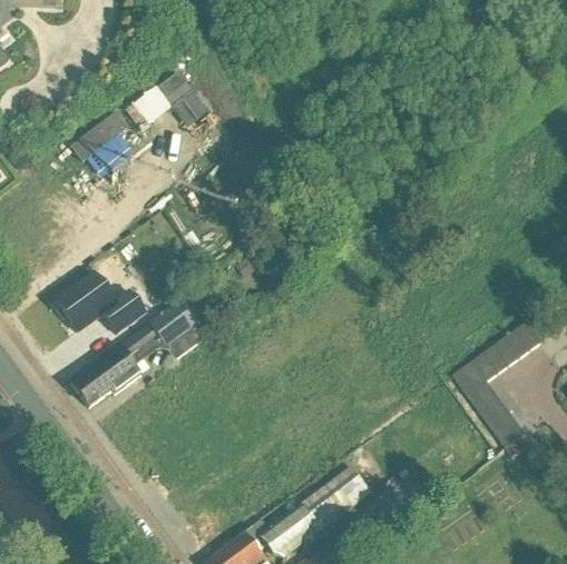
[(10,58),(0,43),(0,70),(10,63),(10,62),(10,61),(10,60),(10,59),(10,58)]
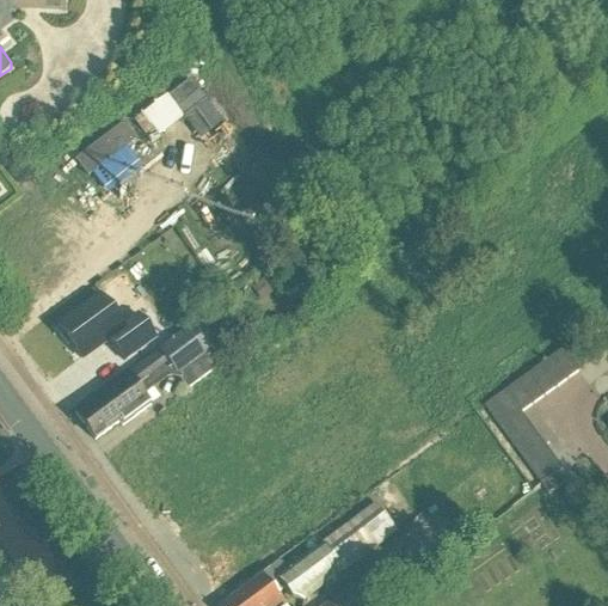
[(182,83),(141,109),(157,133),(197,106),(182,83)]
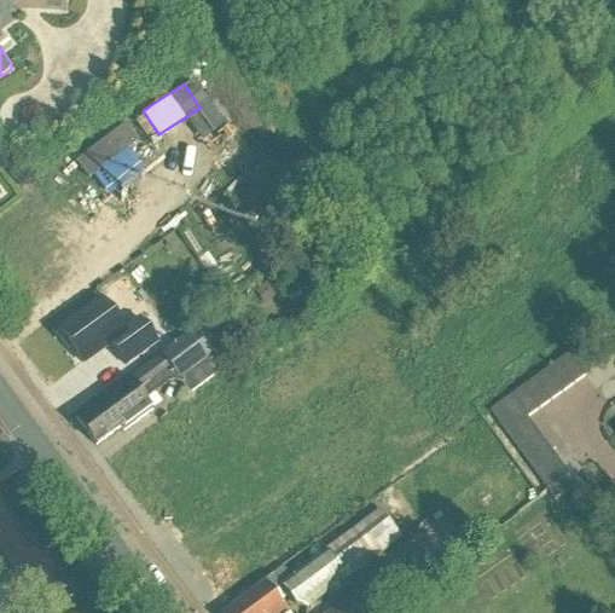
[(127,121),(79,154),(106,194),(146,167),(131,144),(139,138),(127,121)]
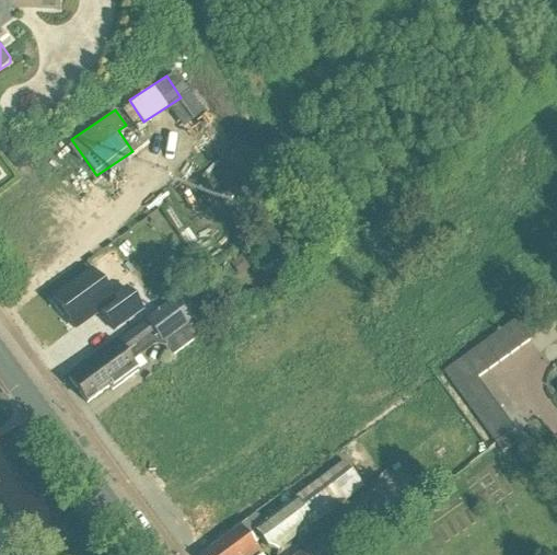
[(67,312),(77,325),(102,308),(116,327),(144,307),(129,286),(115,296),(95,268),(56,297),(59,301),(56,303),(65,314),(67,312)]
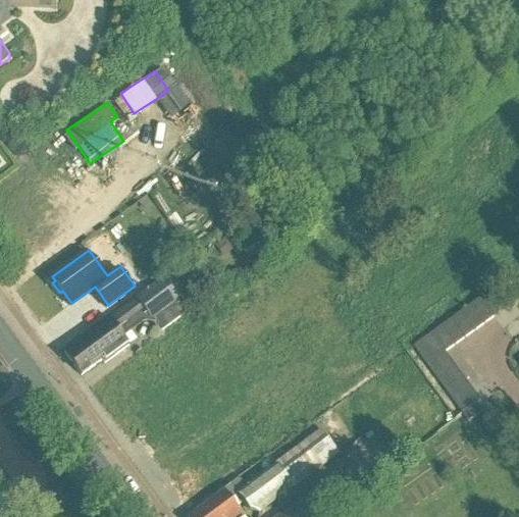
[(162,329),(196,305),(171,272),(66,349),(84,373),(106,357),(107,359),(131,342),(127,339),(128,338),(122,329),(148,311),(162,329)]
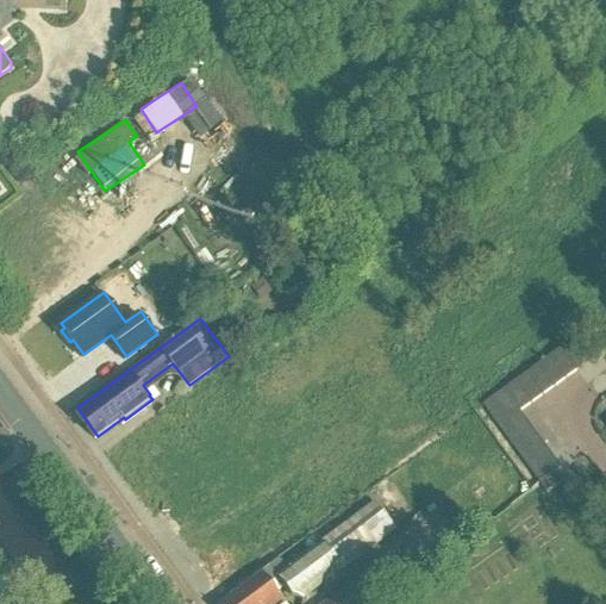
[(568,344),(555,353),(572,374),(583,366),(568,344)]
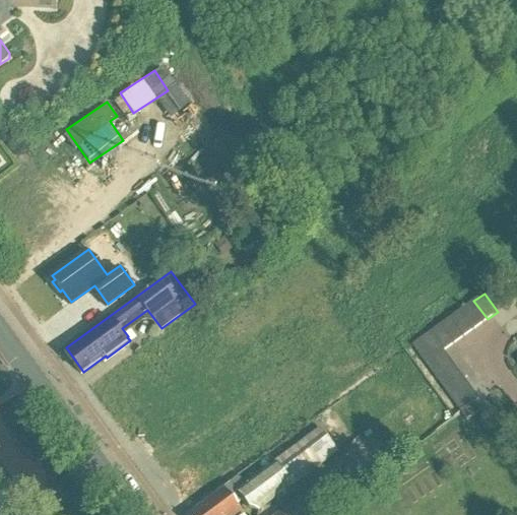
[(488,319),(473,301),(464,308),(477,326),(488,319)]
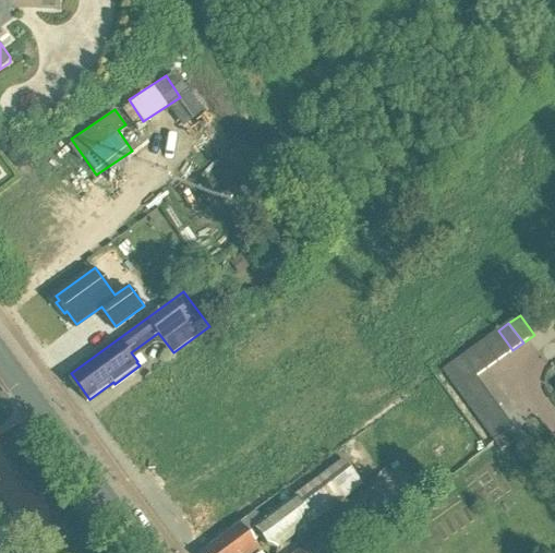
[(513,350),(498,331),(487,338),(502,358),(513,350)]
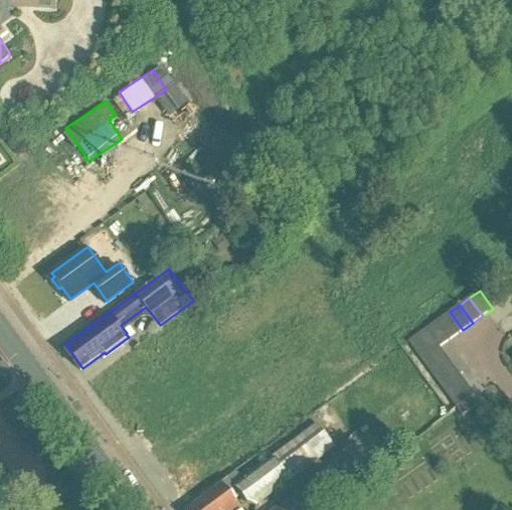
[(463,330),(450,312),(440,319),(454,337),(463,330)]
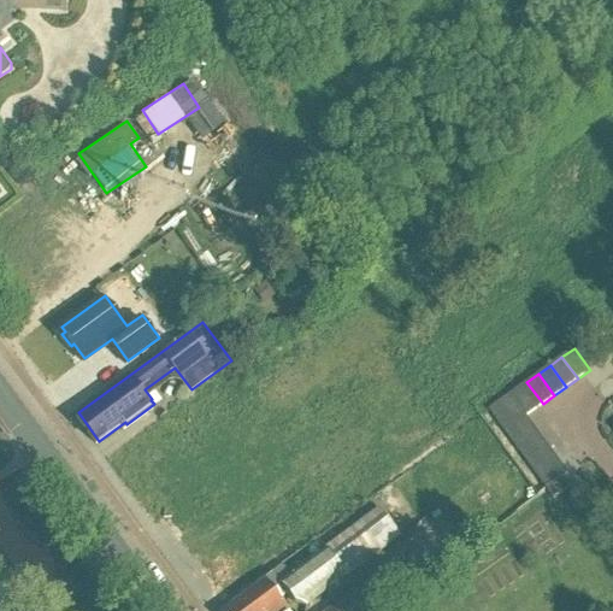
[(543,404),(526,382),(514,391),(531,412),(543,404)]
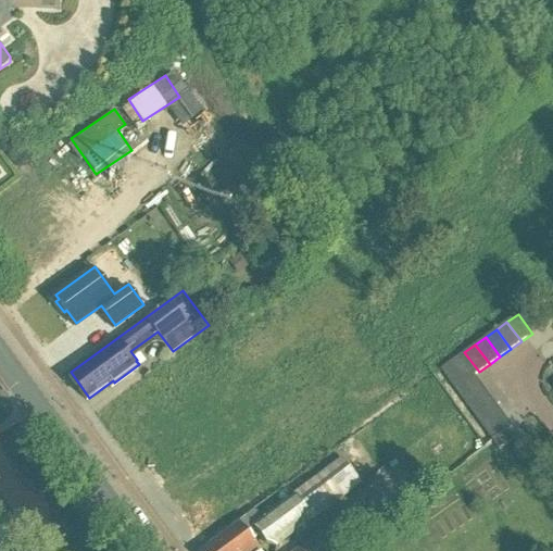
[(510,429),(497,438),(503,447),(515,438),(510,429)]
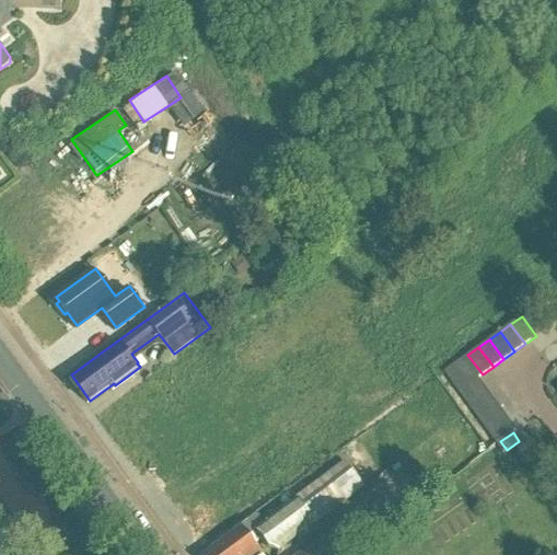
[(252,554),(262,547),(256,541),(263,536),(269,546),(280,547),(366,485),(346,459),(255,525),(250,518),(202,553),(204,554),(252,554)]
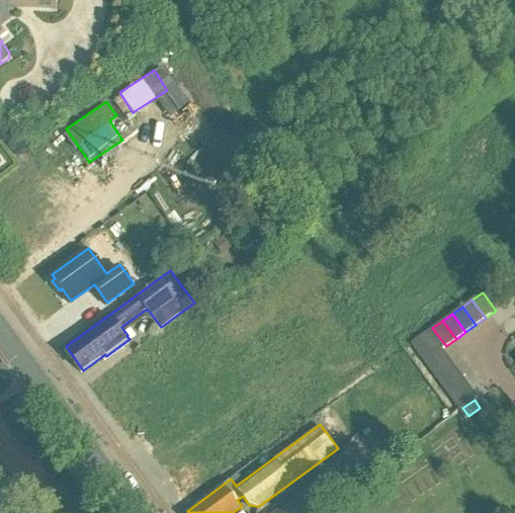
[(271,512),(315,512),(348,489),(334,469),(271,512)]
